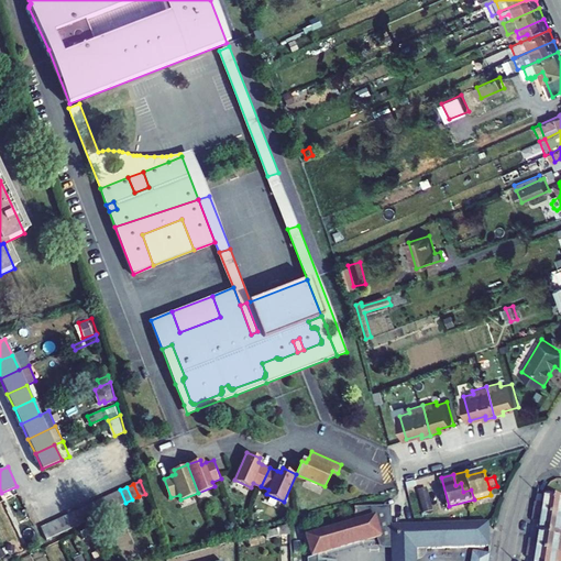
[(420,490),(427,512),(435,509),(429,488),(420,490)]
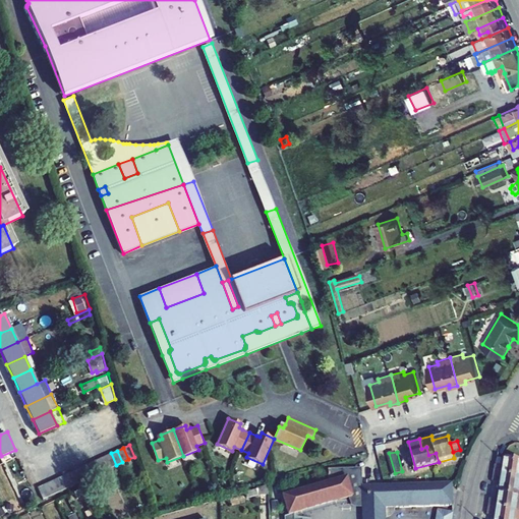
[(105,456),(110,468),(116,465),(111,453),(105,456)]
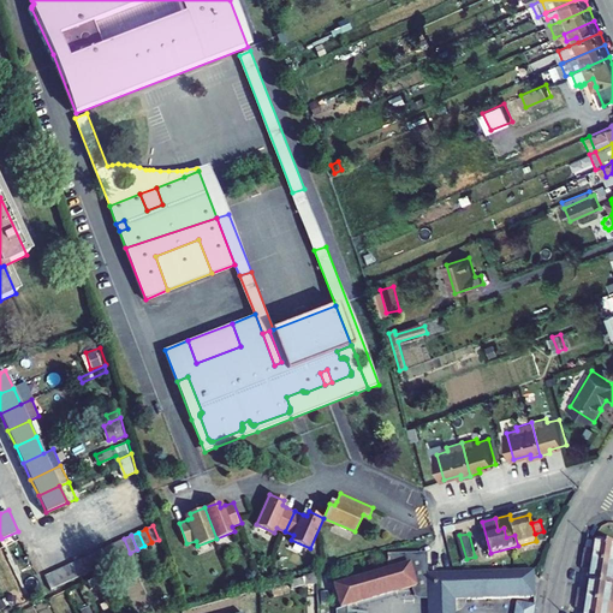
[(117,542),(124,555),(130,553),(124,539),(117,542)]
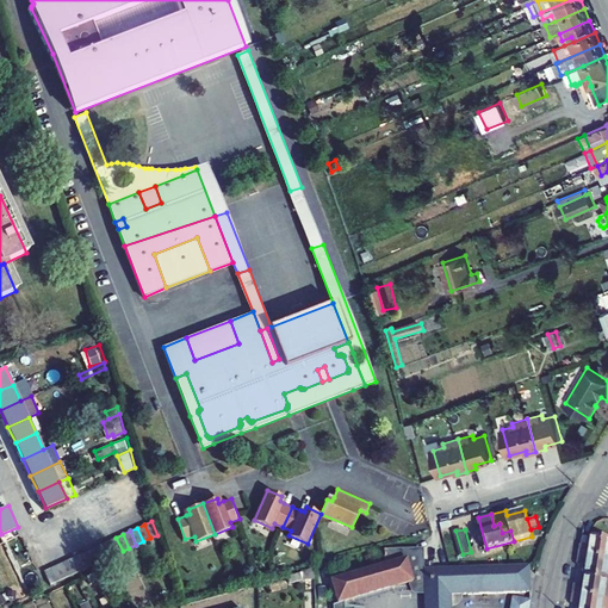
[(607,537),(593,534),(590,545),(583,543),(581,553),(607,557),(607,537)]
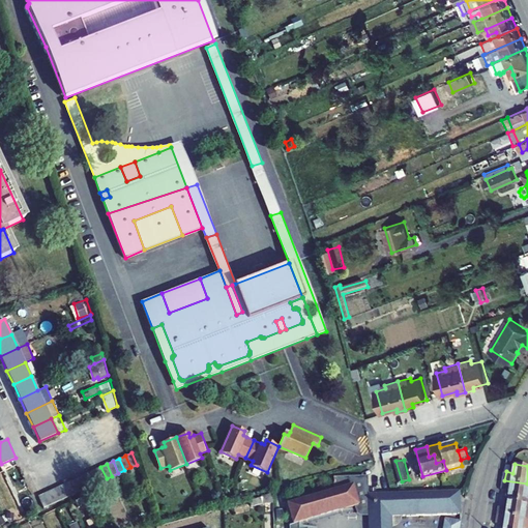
[(94,469),(100,481),(107,478),(100,467),(94,469)]
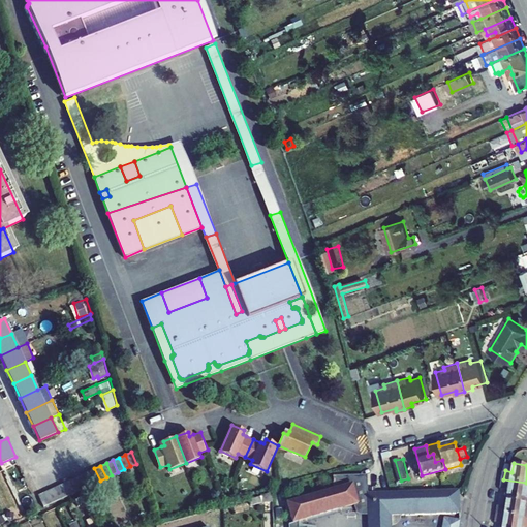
[(88,471),(94,484),(97,482),(100,481),(94,468),(88,471)]
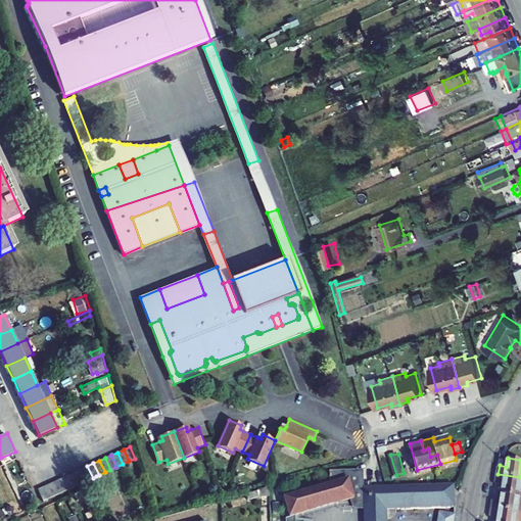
[(81,469),(87,481),(93,478),(87,466),(81,469)]
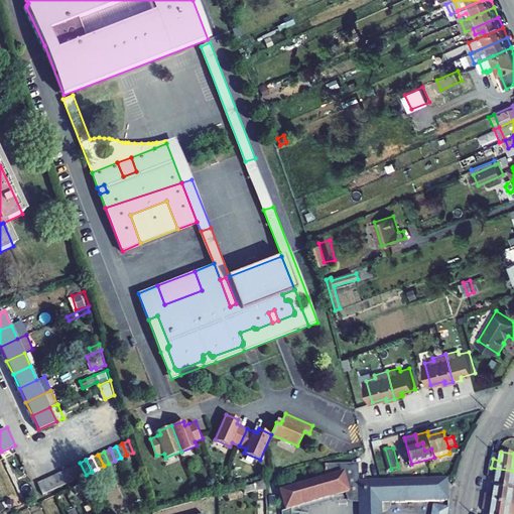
[(75,466),(80,477),(86,475),(80,463),(75,466)]
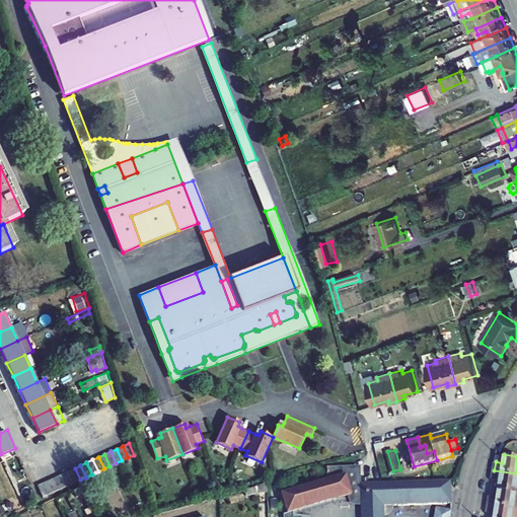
[(349,496),(353,505),(364,505),(363,484),(362,484),(361,465),(342,466),(342,475),(329,475),(329,482),(338,478),(348,475),(353,495),(349,496)]
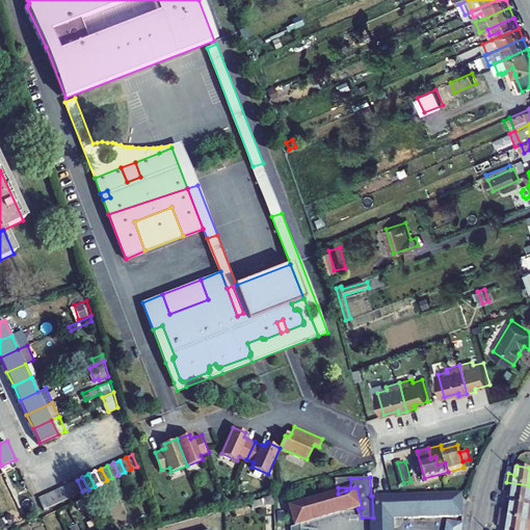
[(338,487),(350,487),(350,478),(338,478),(338,487)]
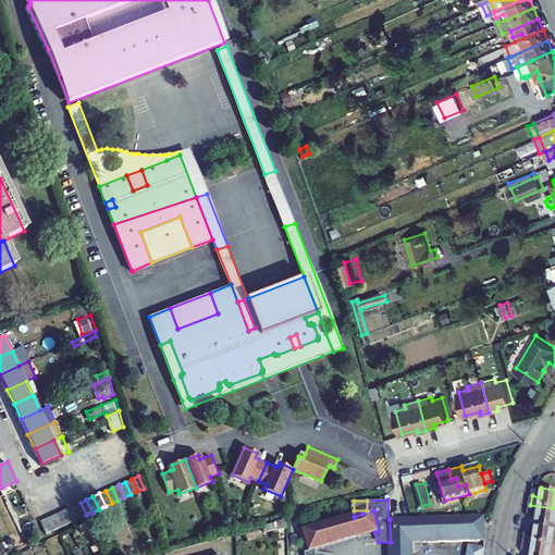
[(74,505),(79,518),(86,515),(81,503),(74,505)]
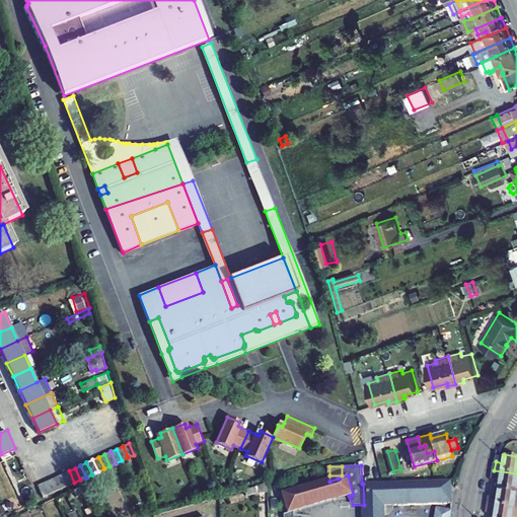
[(63,473),(68,486),(74,483),(69,470),(63,473)]
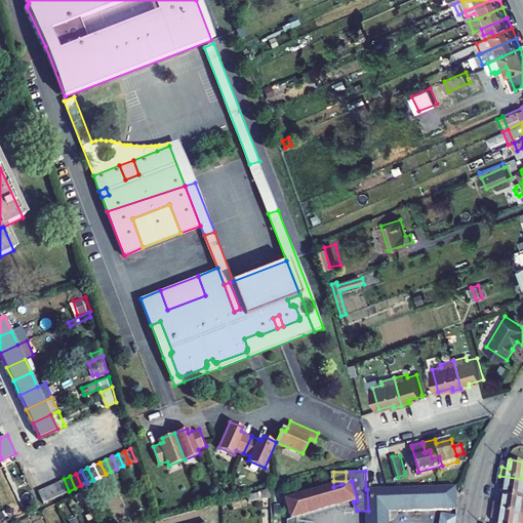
[(506,485),(504,493),(522,496),(522,479),(499,476),(498,484),(506,485)]
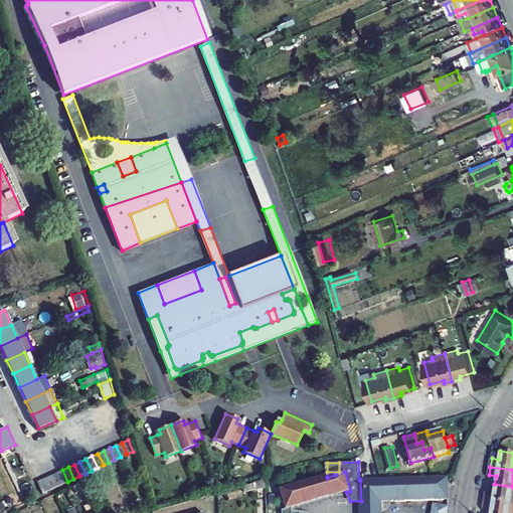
[(56,473),(61,484),(67,482),(62,470),(56,473)]
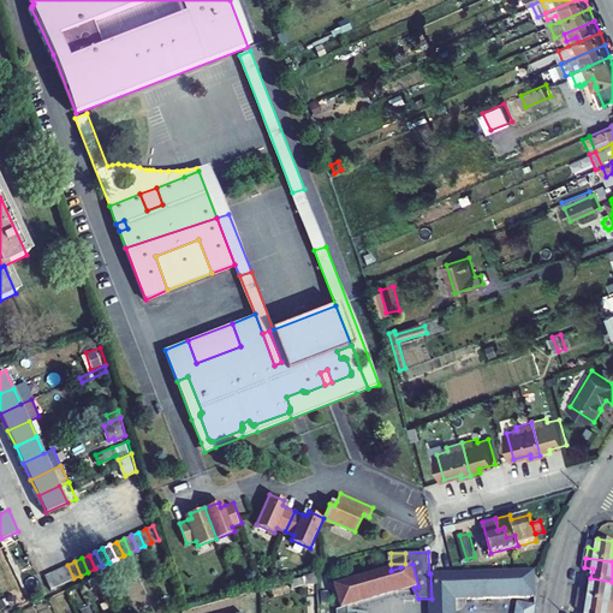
[(350,612),(350,607),(414,588),(418,587),(412,564),(400,567),(391,571),(337,587),(344,608),(339,609),(338,612),(350,612)]
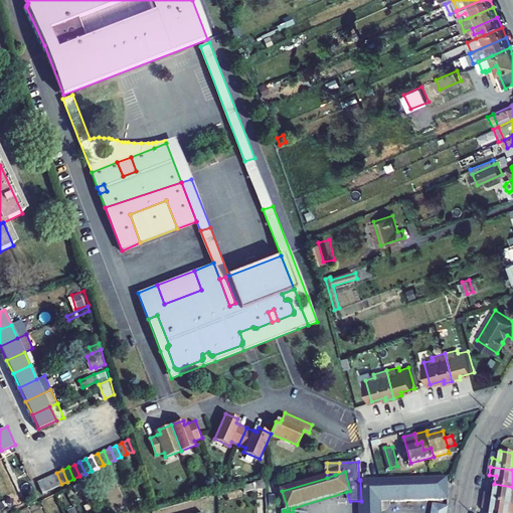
[(50,476),(55,487),(61,484),(56,473),(50,476)]
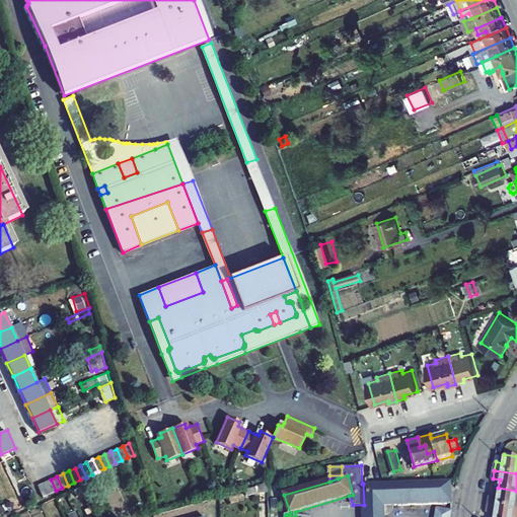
[(45,482),(51,494),(56,491),(51,479),(45,482)]
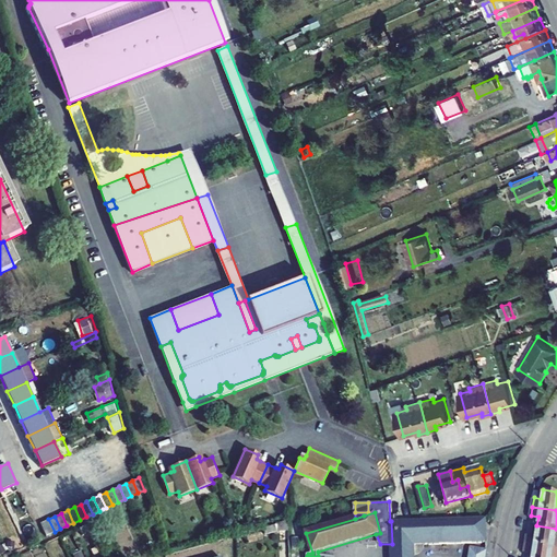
[(392,556),(415,556),(415,553),(425,544),(488,541),(487,518),(476,519),(407,521),(391,521),(392,544),(392,556)]
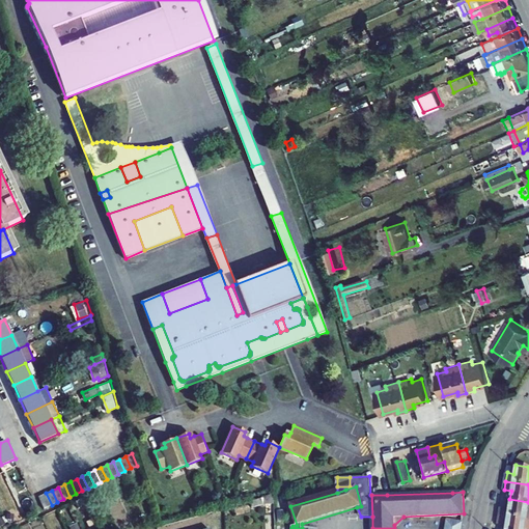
[(39,496),(46,508),(52,505),(46,493),(39,496)]
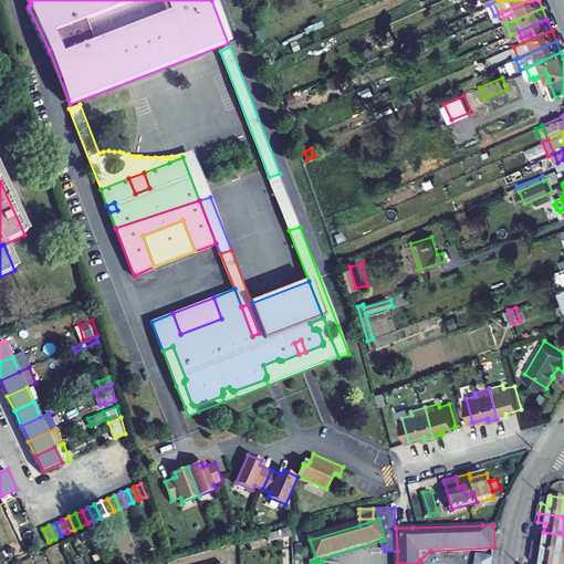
[(269,533),(270,540),(282,536),(294,535),(293,526),(269,533)]
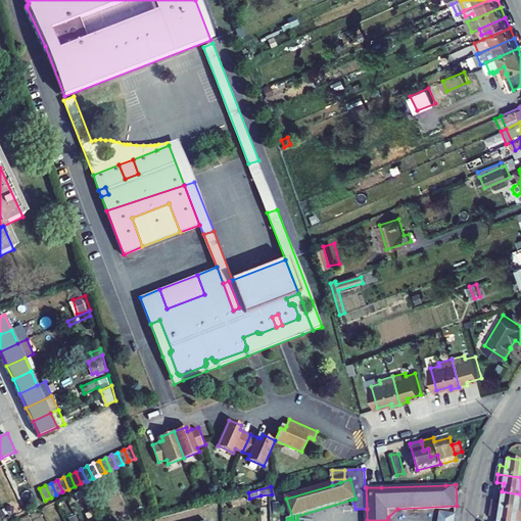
[(76,492),(79,500),(88,495),(85,488),(76,492)]
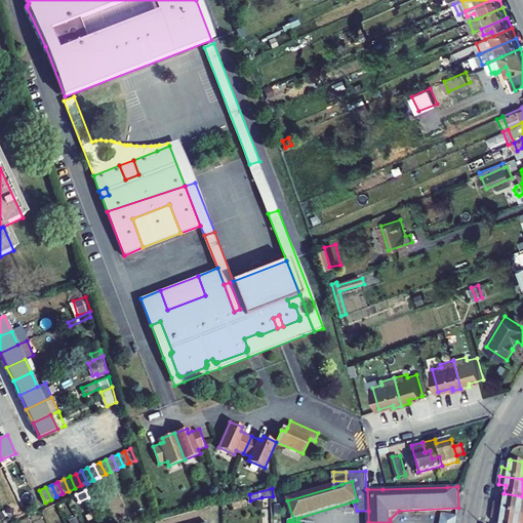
[(495,500),(494,510),(522,514),(522,496),(504,493),(503,501),(495,500)]
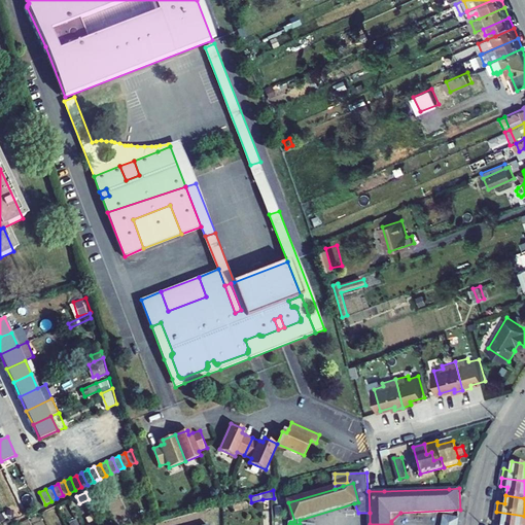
[(501,521),(500,524),(524,524),(524,516),(496,512),(495,520),(501,521)]
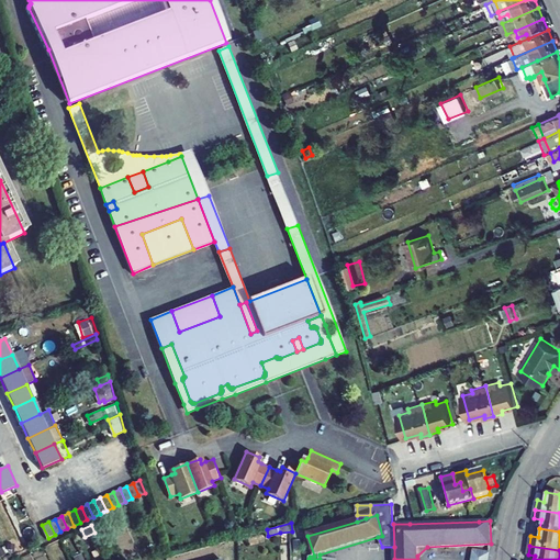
[(489,559),(491,551),(474,549),(472,559),(489,559)]
